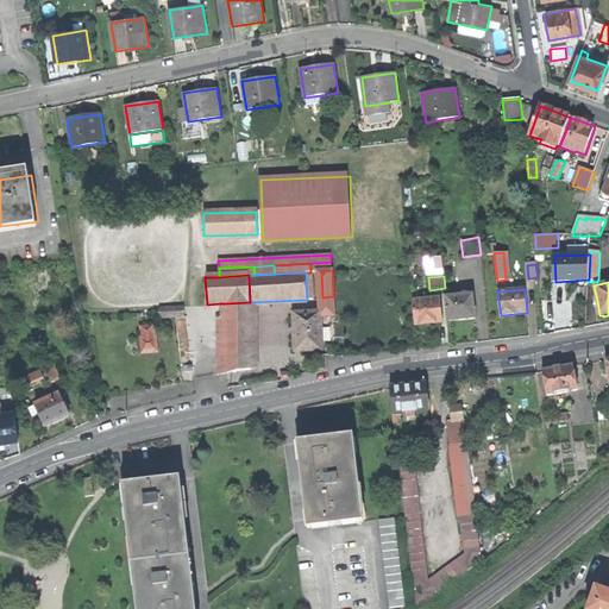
[(445,297),(447,321),(460,320),(475,319),(472,295),(445,297)]
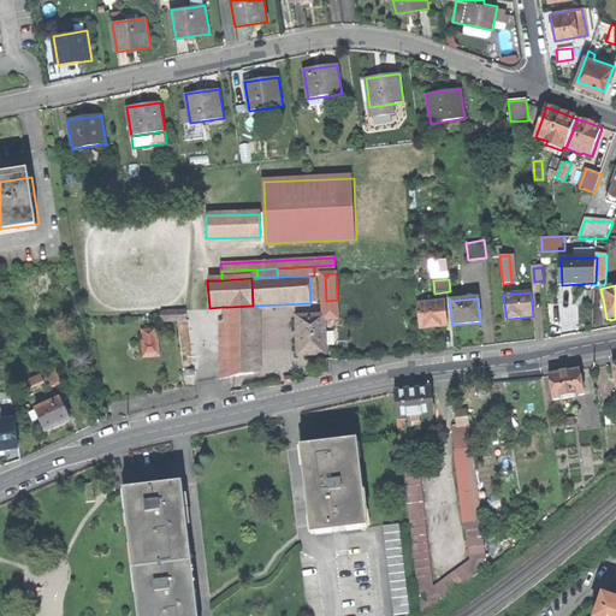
[(338,319),(337,300),(326,301),(327,306),(324,306),(324,315),(324,320),(338,319)]
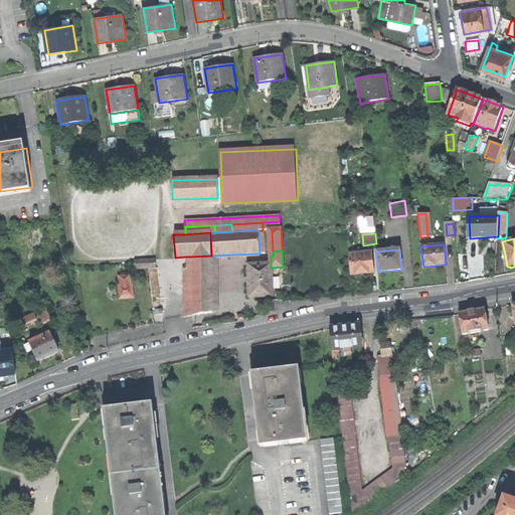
[(349,254),(351,275),(362,274),(374,272),(372,252),(349,254)]
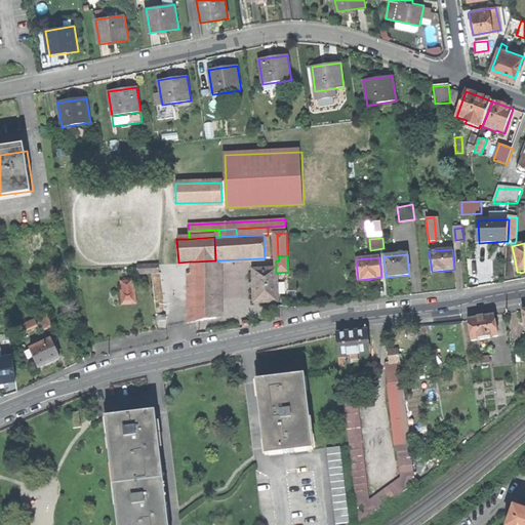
[(215,260),(195,261),(196,321),(216,318),(215,260)]
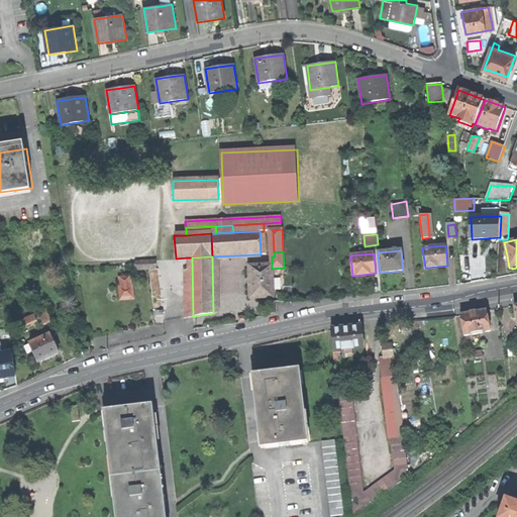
[(185,318),(193,316),(192,257),(187,257),(187,272),(184,272),(185,318)]
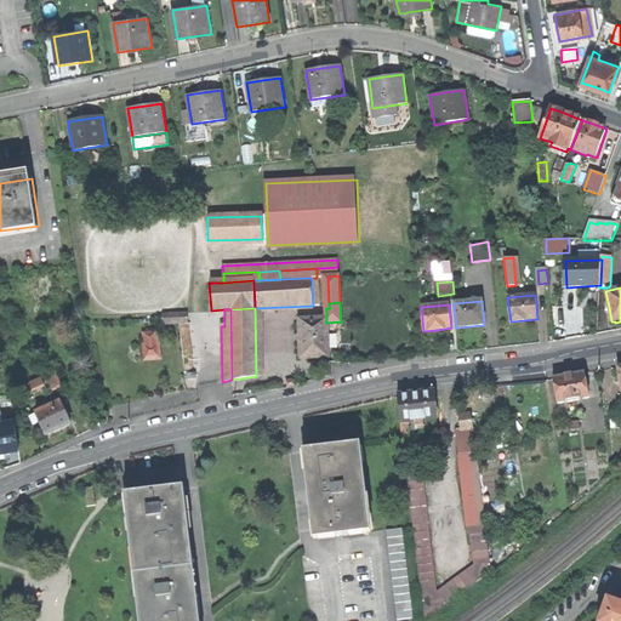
[(163,324),(188,323),(187,312),(163,313),(163,324)]
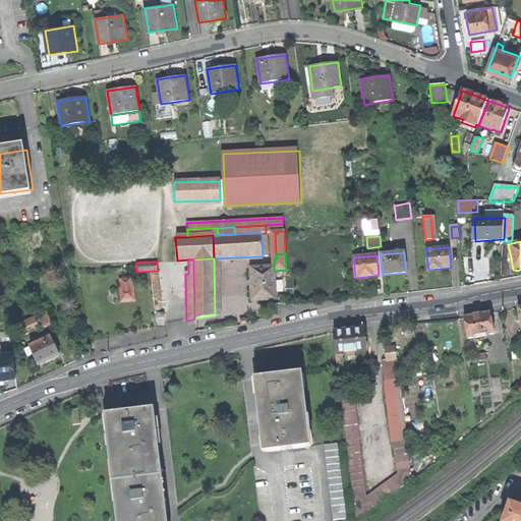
[(276,299),(274,271),(274,267),(251,268),(253,300),(276,299)]
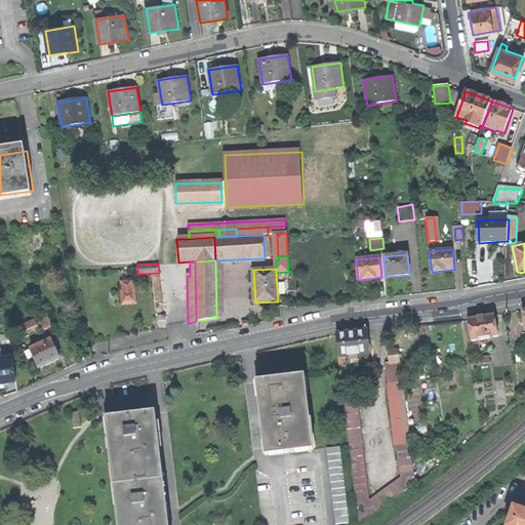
[(121,282),(123,304),(133,303),(132,281),(121,282)]
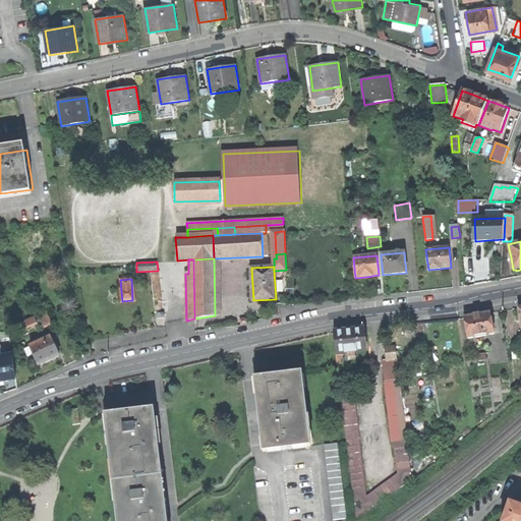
[(38,323),(41,328),(52,323),(47,310),(35,315),(38,323)]
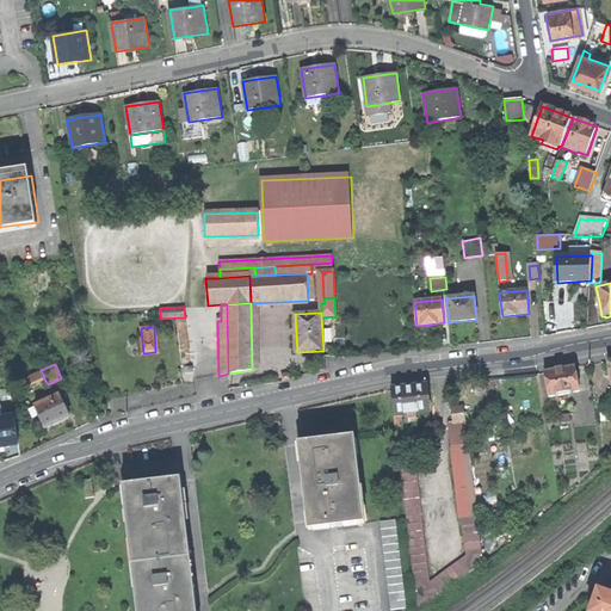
[(559,370),(545,372),(550,396),(580,392),(575,366),(559,370)]
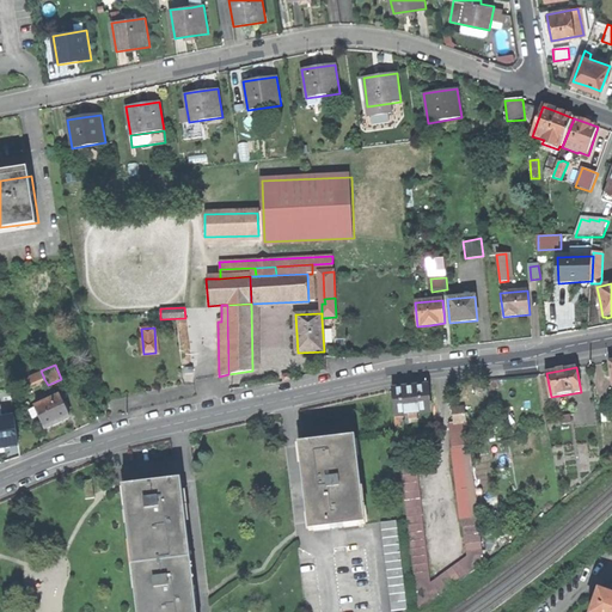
[(26,387),(44,379),(41,371),(23,379),(26,387)]
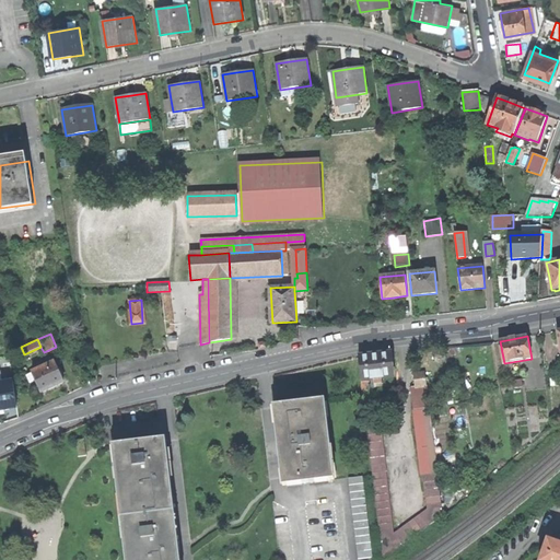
[(375,354),(359,357),(362,389),(368,389),(366,381),(374,380),(374,384),(382,383),(382,378),(394,377),(392,353),(375,354)]
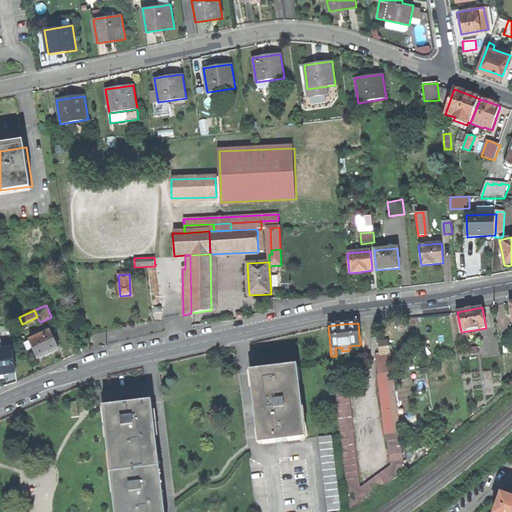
[(28,342),(37,360),(46,355),(58,350),(49,332),(28,342)]
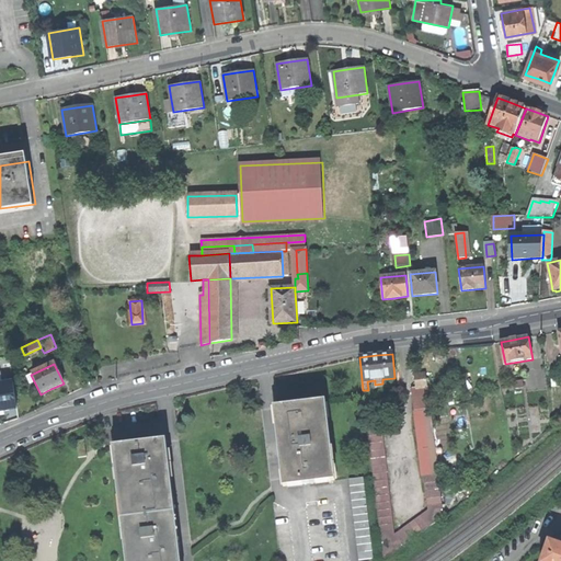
[(426,371),(415,374),(416,387),(412,388),(428,510),(396,534),(384,434),(369,436),(384,560),(385,559),(445,516),(441,484),(430,401),(426,371)]
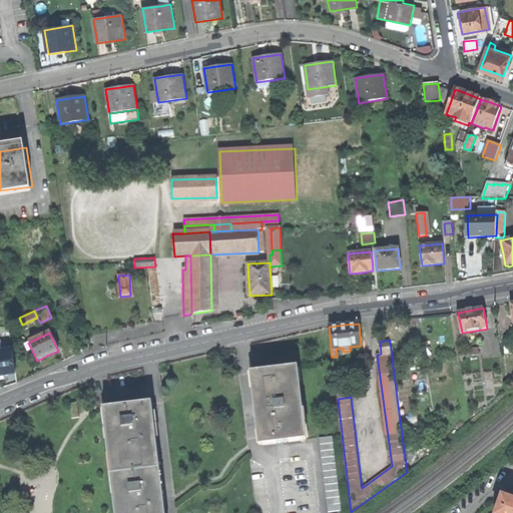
[(0,376),(9,375),(5,352),(0,352),(0,376)]
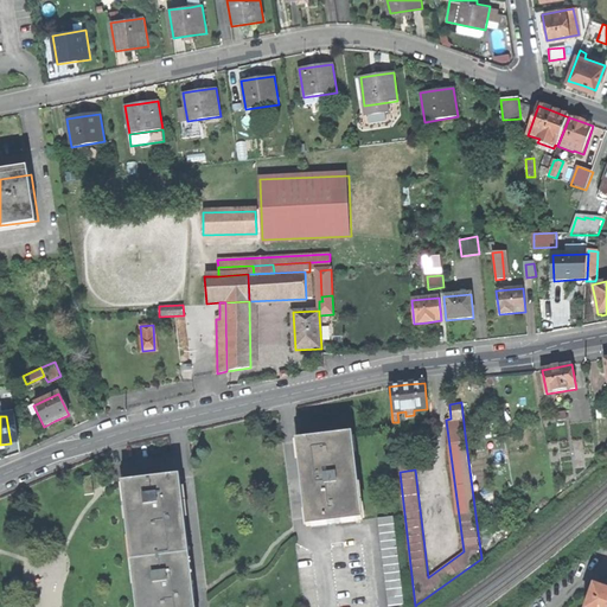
[(318,439),(298,441),(308,526),(328,525),(327,522),(343,519),(343,523),(363,521),(353,434),(332,436),(333,440),(324,441),(318,441),(318,439)]
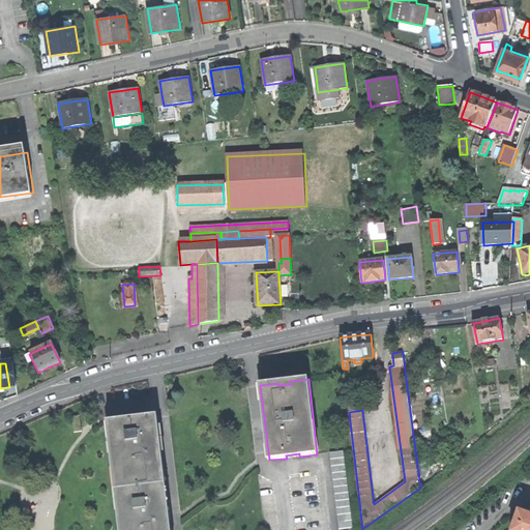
[(71,416),(74,431),(82,430),(79,414),(71,416)]
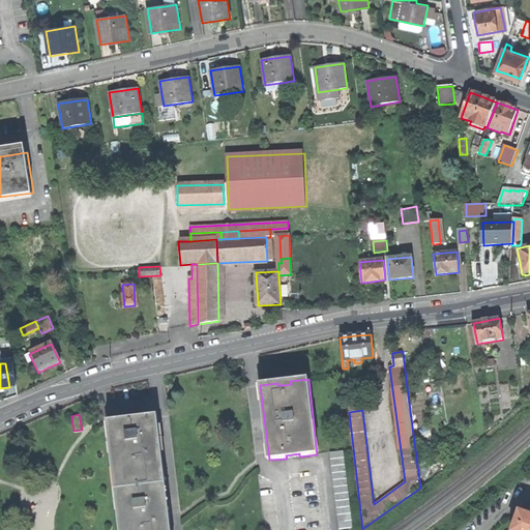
[(156,414),(152,415),(166,529),(169,529),(167,504),(159,445),(156,414)]
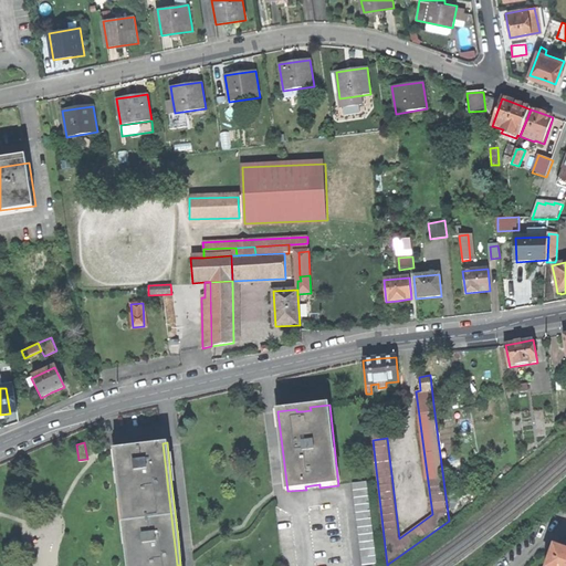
[(117,448),(130,565),(177,565),(163,443),(117,448)]
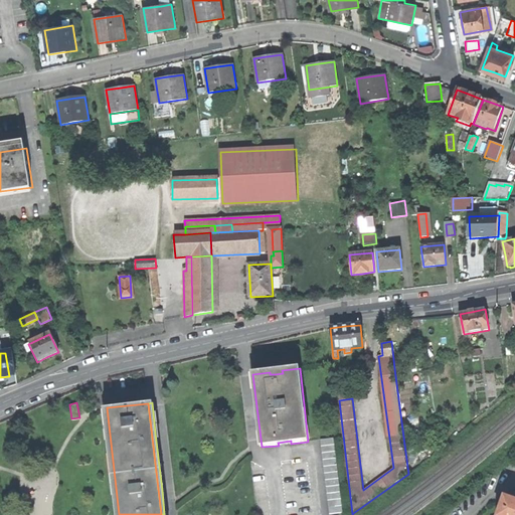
[(115,514),(119,514),(107,407),(103,408),(115,514)]
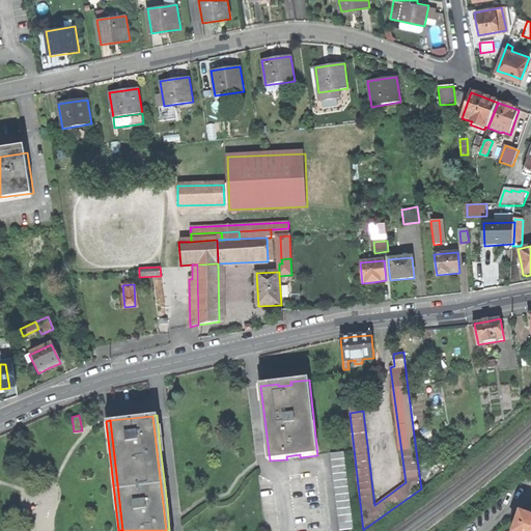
[(344,452),(331,453),(339,530),(353,529),(344,452)]
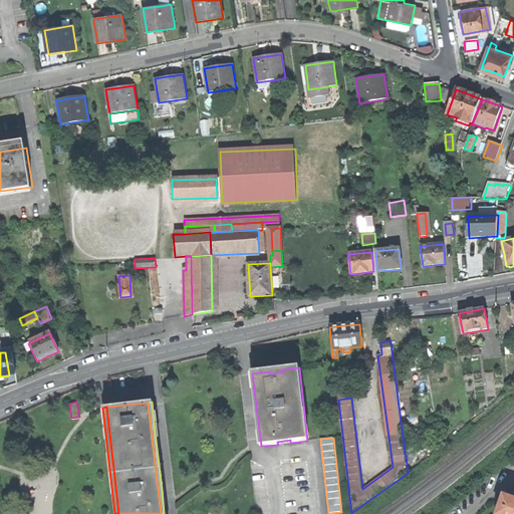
[(513,513),(513,500),(504,497),(497,513),(513,513)]
